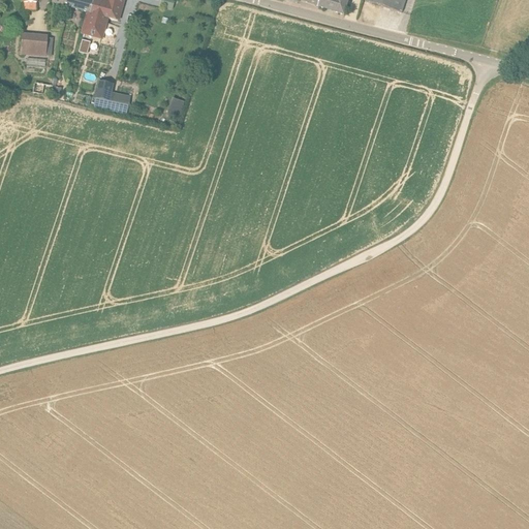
[(53,0),(52,3),(85,12),(81,31),(83,32),(88,13),(89,13),(92,3),(91,3),(81,0),(53,0)]
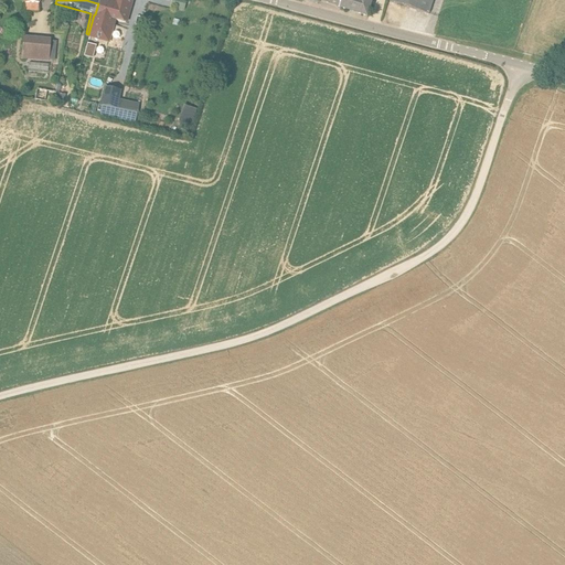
[(124,23),(125,23),(129,10),(128,10),(130,0),(112,0),(112,4),(98,0),(97,3),(98,3),(95,14),(94,14),(88,34),(87,36),(96,40),(96,41),(97,42),(98,40),(107,42),(110,30),(113,22),(116,23),(116,21),(124,23)]
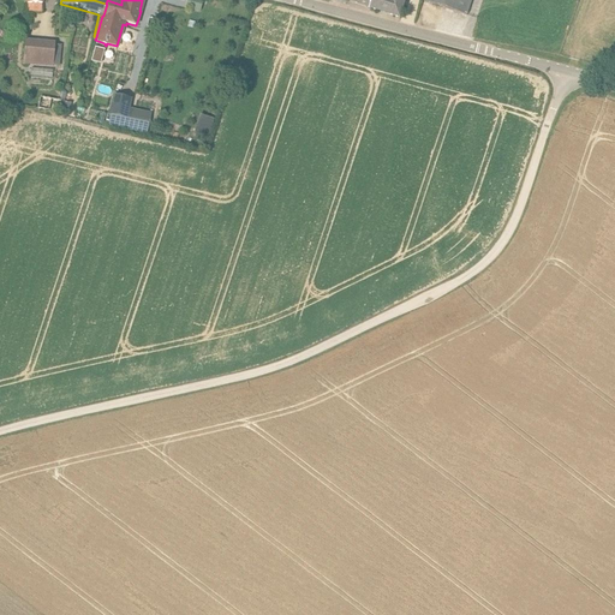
[(187,0),(185,9),(199,12),(203,0),(187,0)]
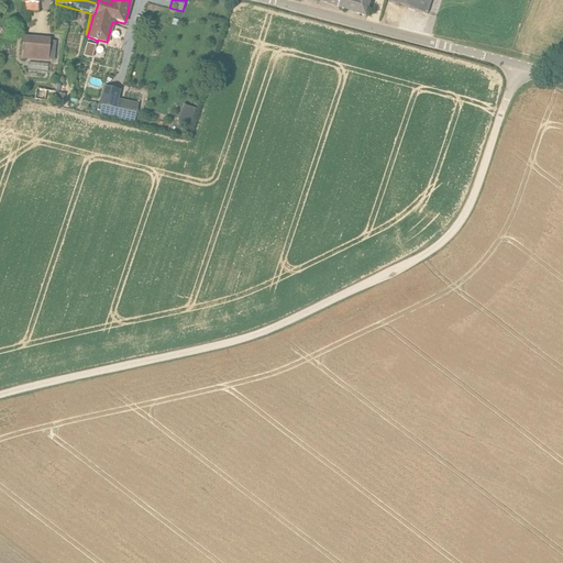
[(341,0),(339,8),(366,17),(371,0),(341,0)]
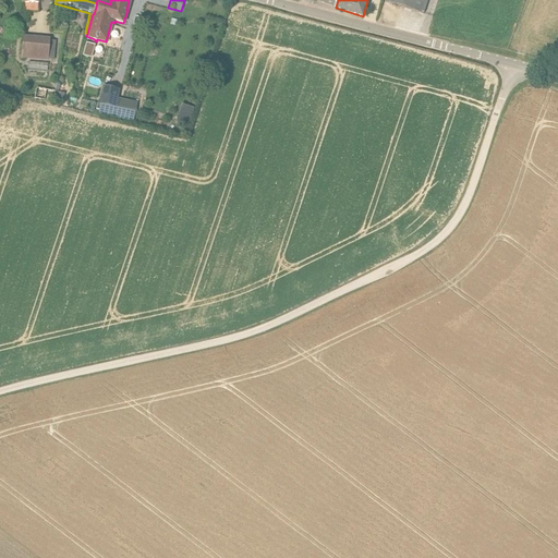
[(383,0),(384,0),(423,13),(427,0),(383,0)]
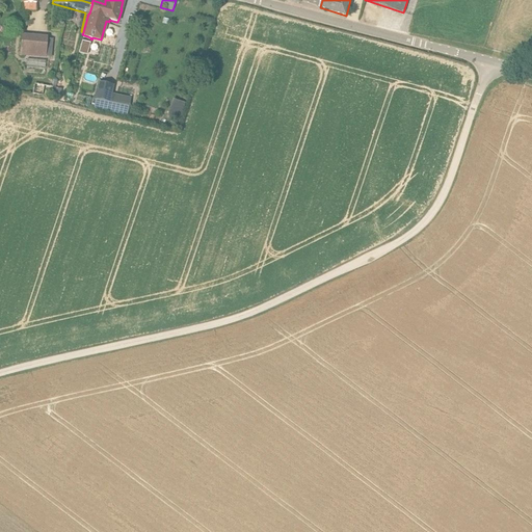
[(20,55),(46,57),(48,37),(21,35),(20,55)]
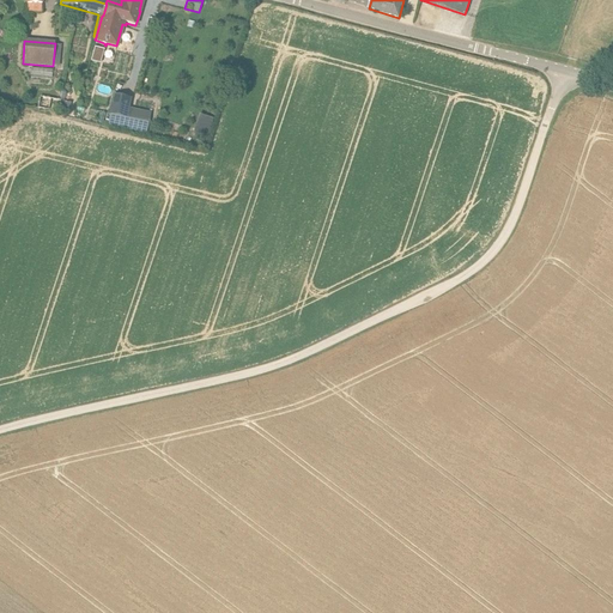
[(96,47),(92,60),(102,64),(105,49),(96,47)]
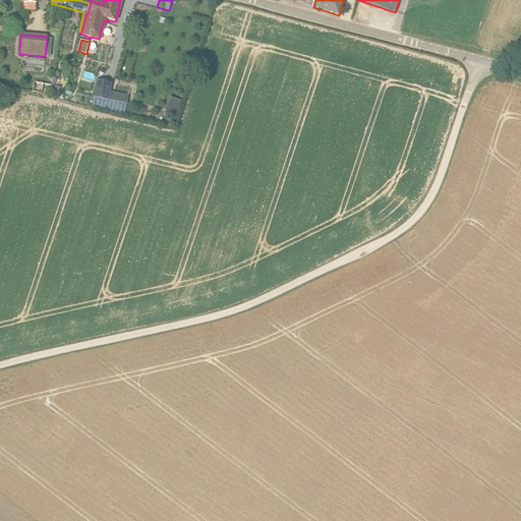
[(34,82),(32,92),(50,96),(51,85),(53,78),(47,77),(45,84),(34,82)]
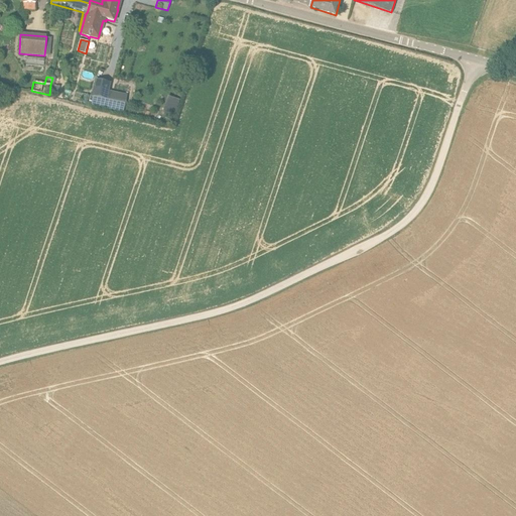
[(92,96),(107,99),(125,104),(127,95),(108,91),(110,83),(95,80),(92,96)]
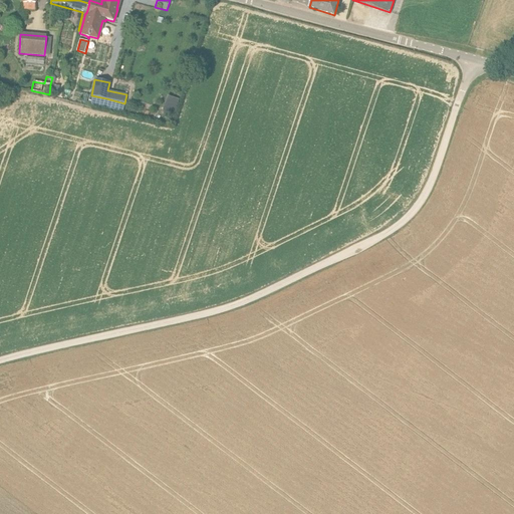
[(50,84),(49,94),(58,96),(60,86),(50,84)]
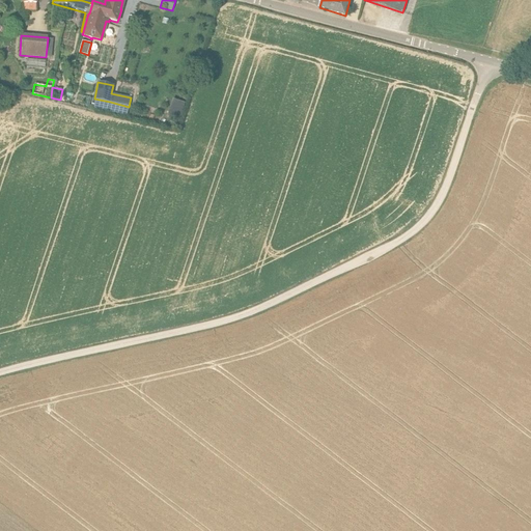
[(180,120),(186,102),(173,99),(168,116),(180,120)]
